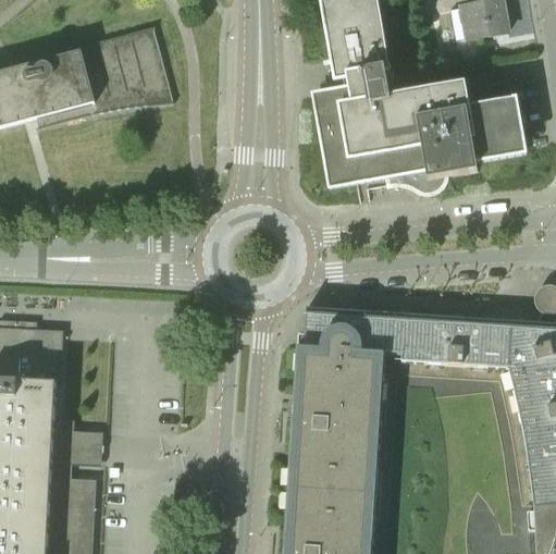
[(331,184),(403,172),(424,168),(427,179),(477,170),(474,159),(521,150),(513,101),(466,109),(461,86),(388,98),(384,73),(386,73),(374,0),(357,0),(323,7),(336,79),(345,77),(347,90),(316,96),(331,184)]
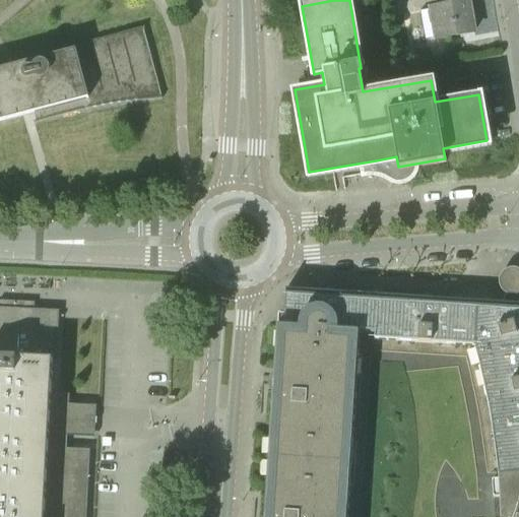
[(425,39),(433,38),(474,29),(468,0),(419,9),(425,39)]
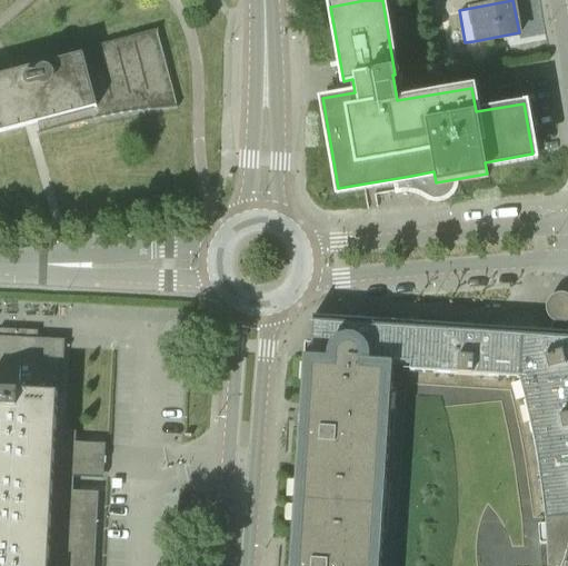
[(0,127),(36,117),(39,130),(36,130),(37,133),(40,131),(70,123),(86,119),(99,116),(122,111),(150,108),(177,106),(157,30),(158,29),(157,27),(56,53),(57,59),(0,73),(0,127)]
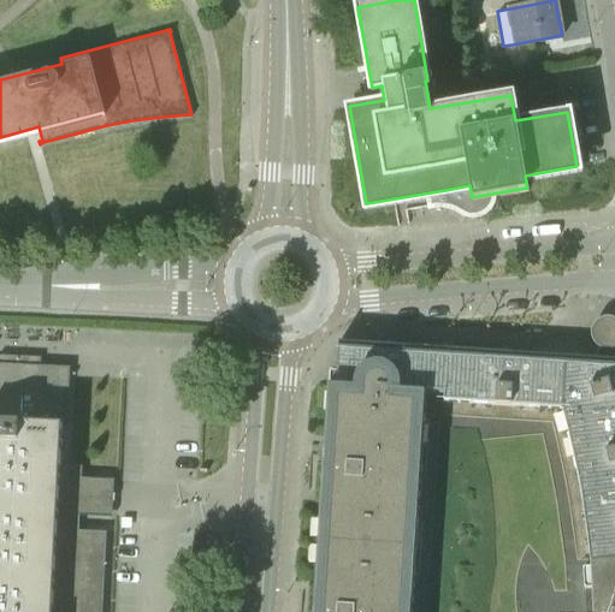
[(312,611),(411,611),(418,507),(425,391),(443,391),(443,399),(561,406),(568,435),(573,456),(577,476),(583,507),(584,520),(587,546),(589,559),(591,588),(592,610),(592,611),(614,611),(614,316),(610,315),(608,314),(604,314),(602,315),(598,316),(596,319),(592,324),(591,326),(590,330),(590,333),(591,338),(595,342),(598,345),(592,356),(547,354),(337,340),(336,369),(329,368),(327,384),(312,611)]
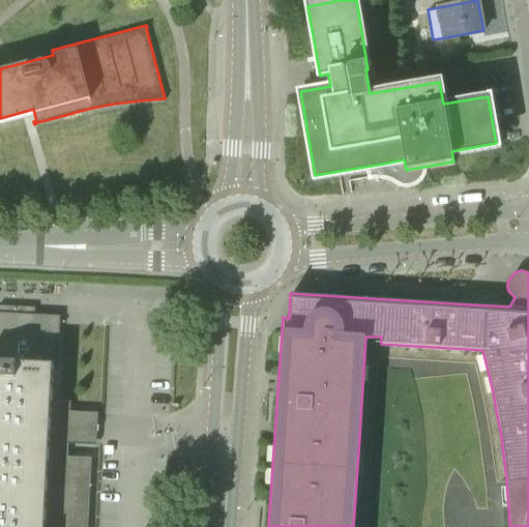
[(83,526),(87,457),(66,456),(67,434),(78,435),(78,427),(79,418),(57,417),(58,403),(51,402),(55,318),(34,317),(34,305),(0,303),(0,526),(83,526)]
